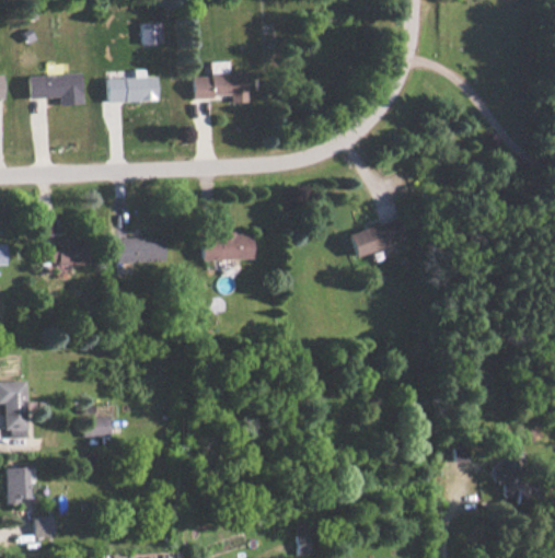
[(84,105),(82,73),(30,77),(31,99),(61,97),(61,106),(84,105)]
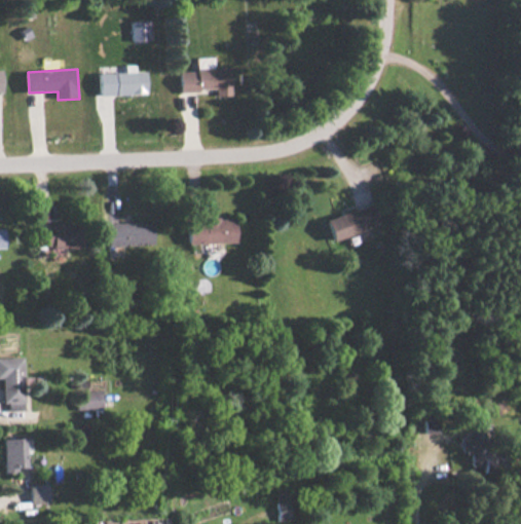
[(183,95),(232,92),(231,69),(182,71),(183,95)]
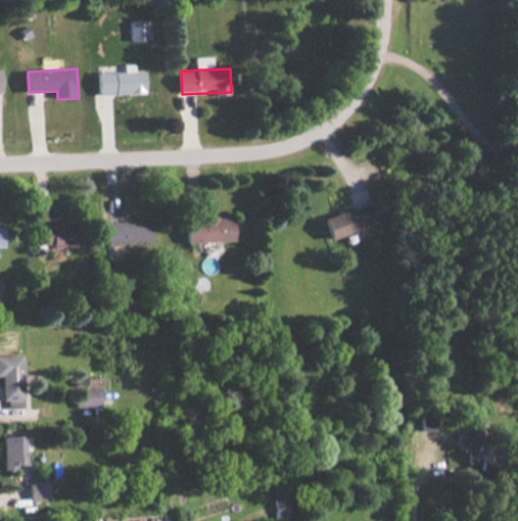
[(102,73),(102,95),(147,95),(147,73),(102,73)]
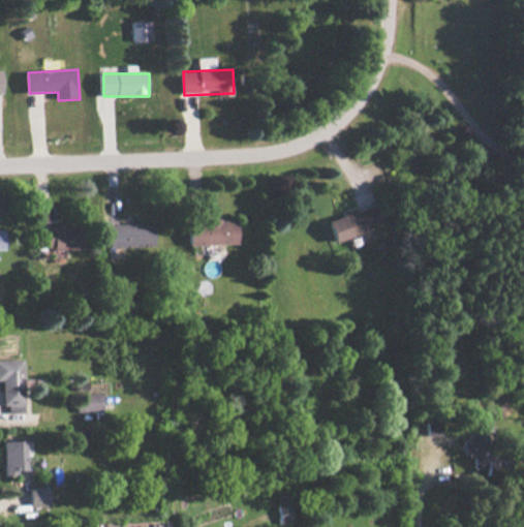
[(330,221),(336,242),(383,228),(378,208),(330,221)]
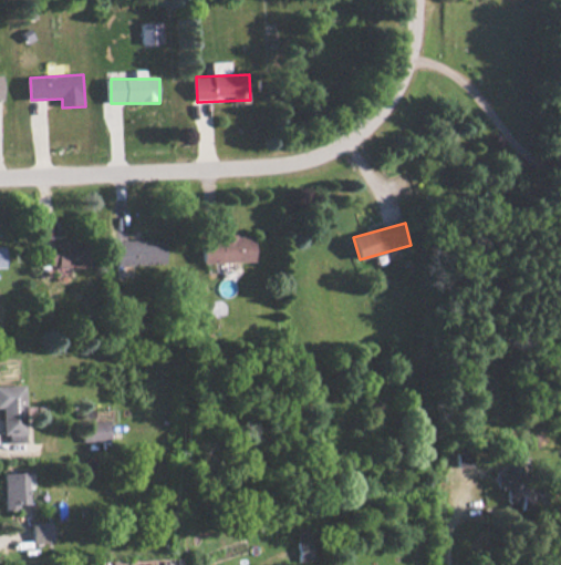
[(209,263),(257,263),(257,237),(209,237),(209,263)]
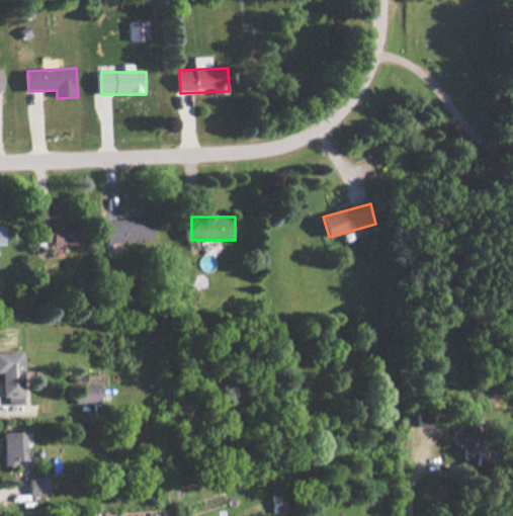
[(152,221),(108,221),(108,243),(152,243),(152,221)]
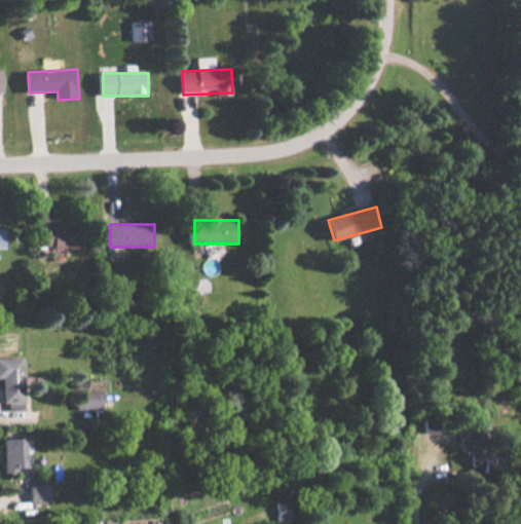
[(37,249),(85,248),(85,226),(36,226),(37,249)]
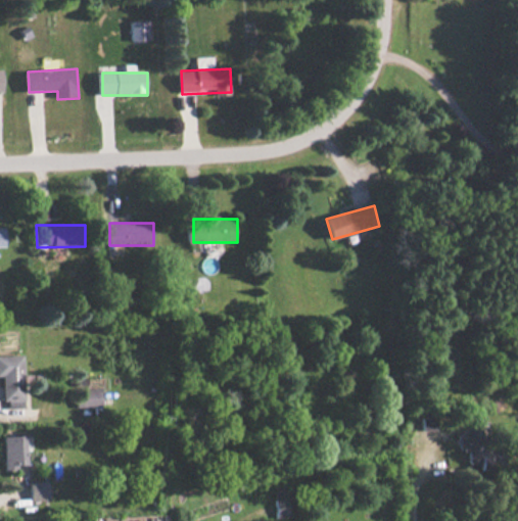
[(0,357),(0,376),(6,377),(6,410),(26,410),(26,358),(0,357)]
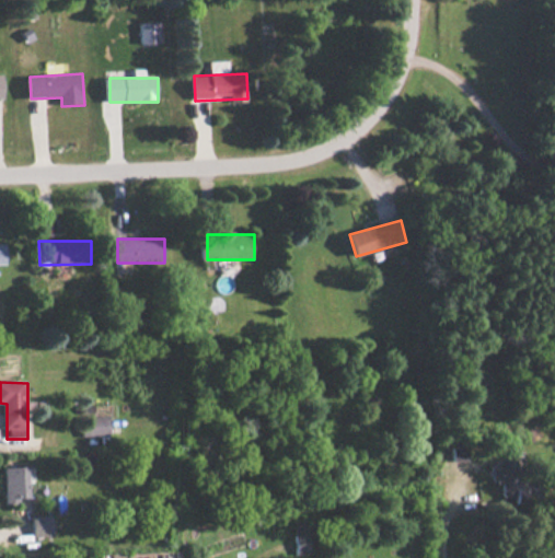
[(112,418),(84,418),(84,439),(112,439),(112,418)]
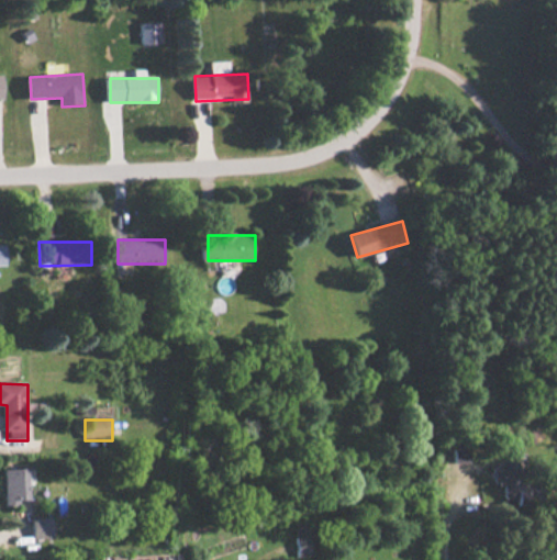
[(523,504),(523,465),(499,465),(499,504),(523,504)]
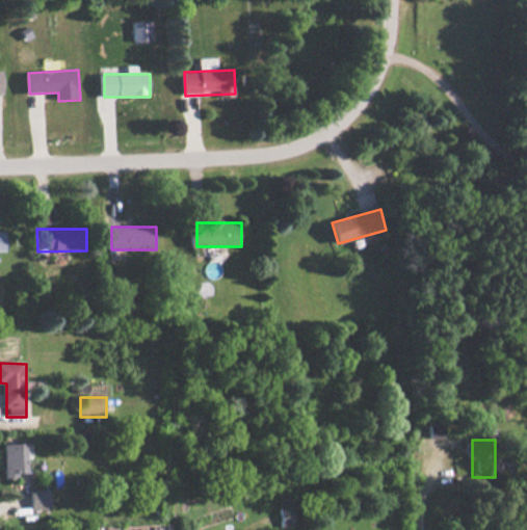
[(6,445),(6,477),(29,477),(29,445),(6,445)]
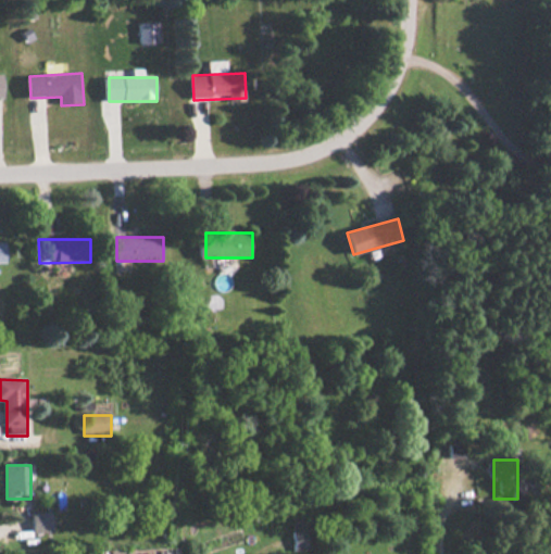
[(54,532),(54,514),(36,514),(36,532),(54,532)]
